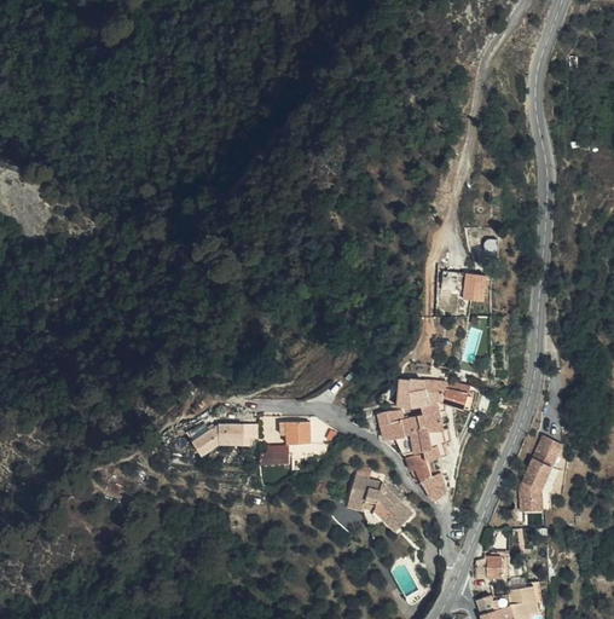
[(498,271),(499,253),(486,253),(484,256),(482,265),(487,271),(498,271)]
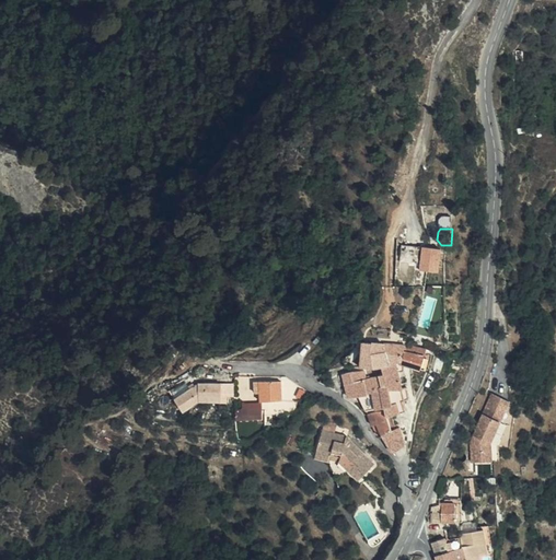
[(426,264),(402,260),(400,276),(424,279),(426,264)]
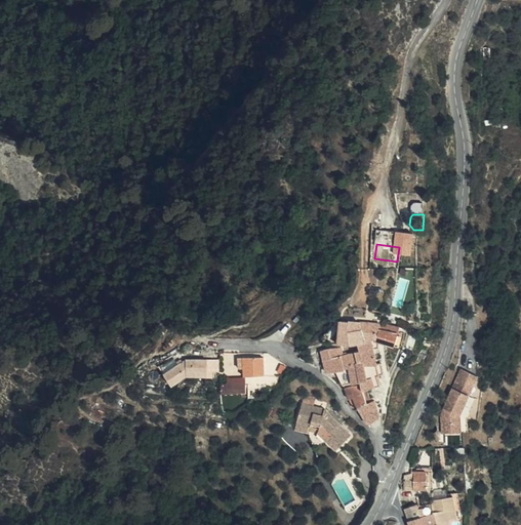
[(375,342),(392,347),(398,331),(390,328),(388,334),(379,329),(381,324),(338,320),(336,344),(355,340),(365,337),(366,340),(375,342)]
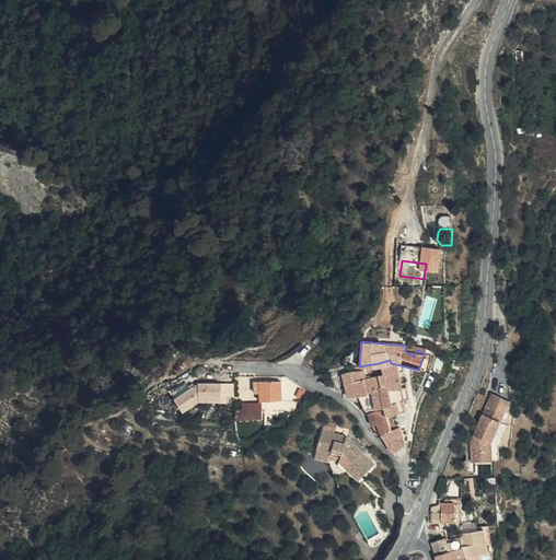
[(380,375),(393,372),(401,372),(401,365),(391,363),(390,360),(379,363),(380,373),(380,375)]
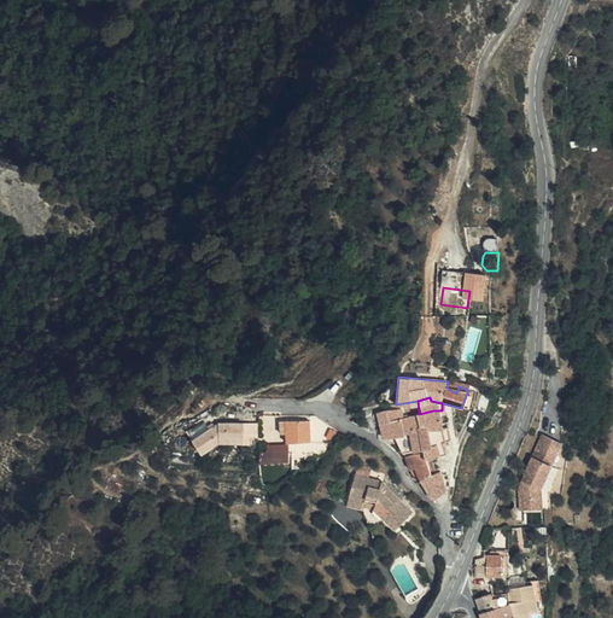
[(403,437),(400,417),(398,409),(373,415),(378,441),(379,441),(390,438),(395,438),(403,437)]
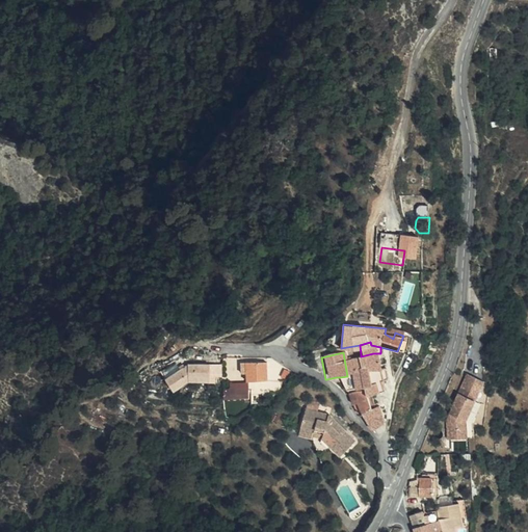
[(365,386),(379,381),(380,381),(375,364),(373,353),(361,356),(364,375),(365,386)]
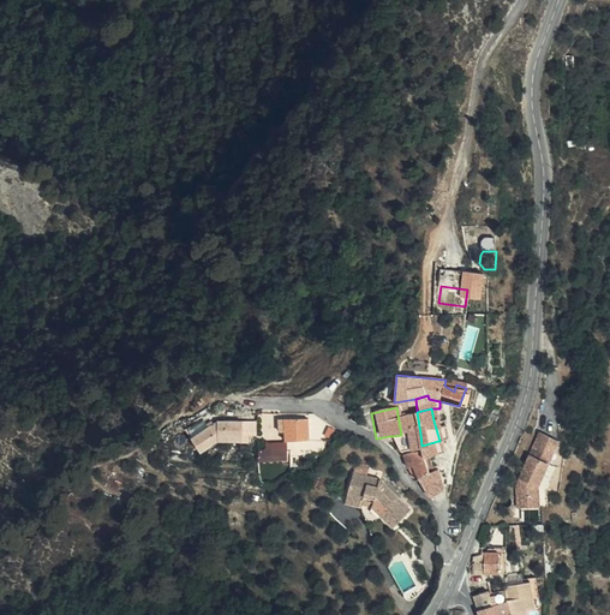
[(420,434),(417,412),(417,410),(402,413),(407,433),(408,437),(420,434)]
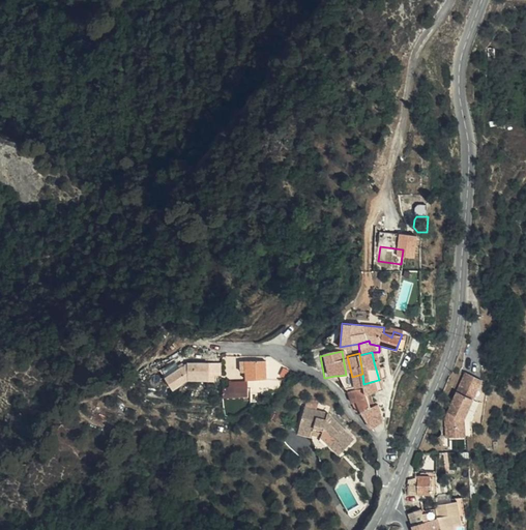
[(263,380),(282,381),(287,372),(266,357),(263,357),(262,361),(263,376),(263,380)]
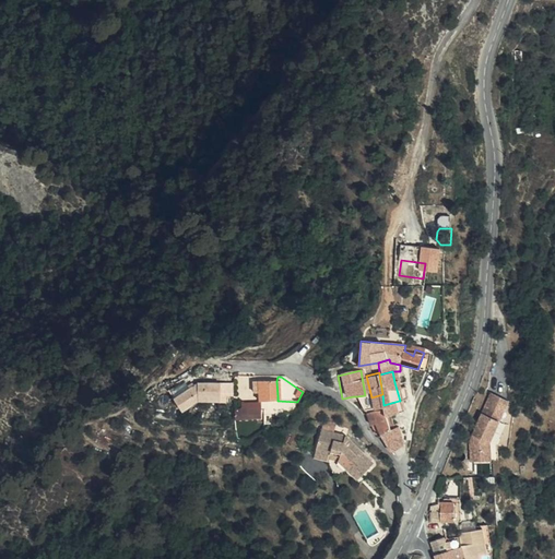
[(257,396),(262,396),(263,380),(250,379),(251,391),(257,390),(257,396)]
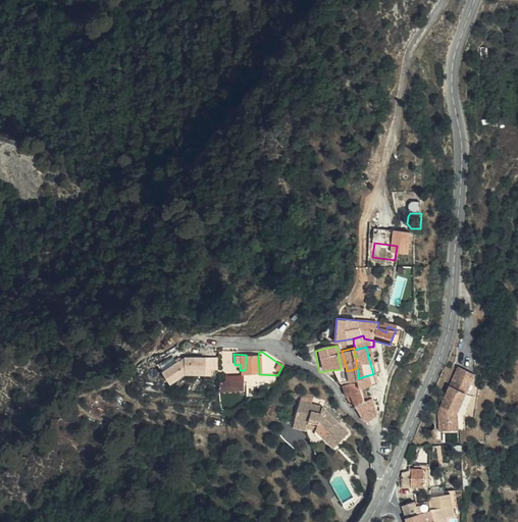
[(259,370),(258,356),(256,356),(246,355),(245,370),(259,370)]
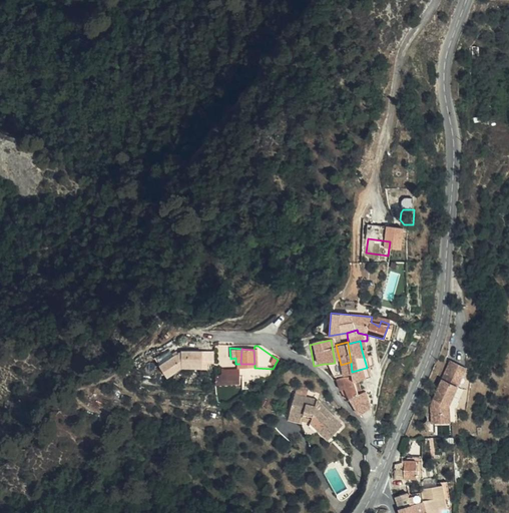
[(362,351),(367,368),(370,367),(367,350),(362,351)]
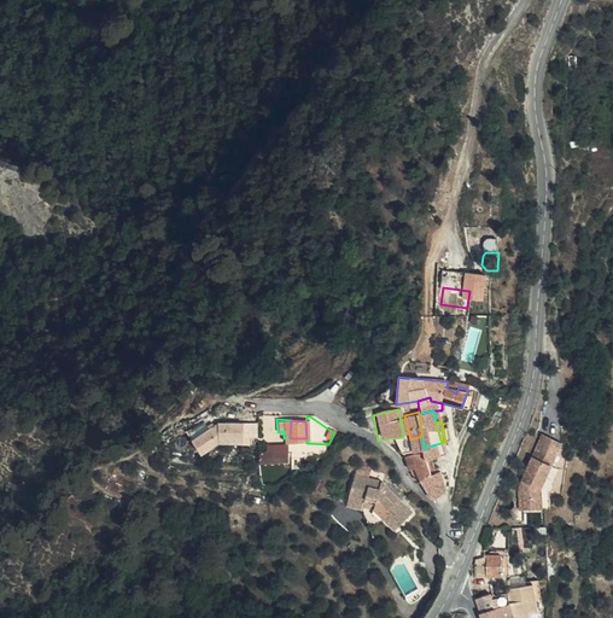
[(239,441),(238,427),(204,427),(188,438),(198,453),(215,442),(239,441)]
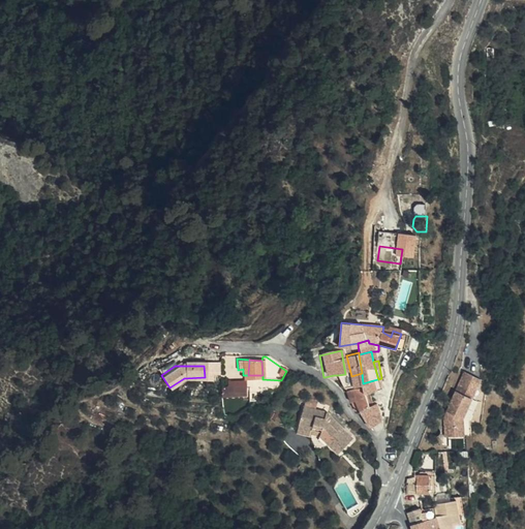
[(345,387),(363,383),(362,373),(351,376),(350,372),(345,374),(340,377),(345,387)]
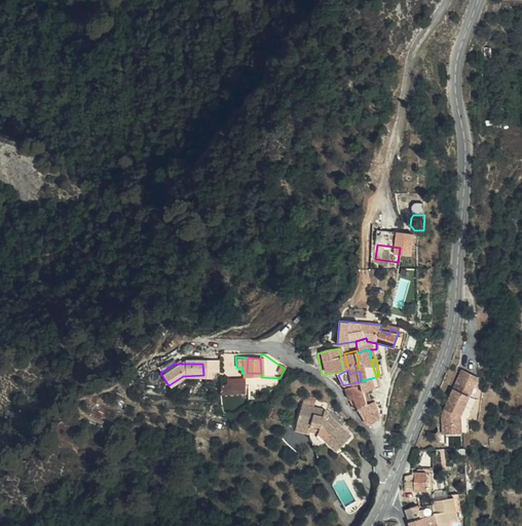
[(341,390),(342,390),(342,386),(343,386),(343,385),(338,375),(336,373),(332,373),(341,390)]
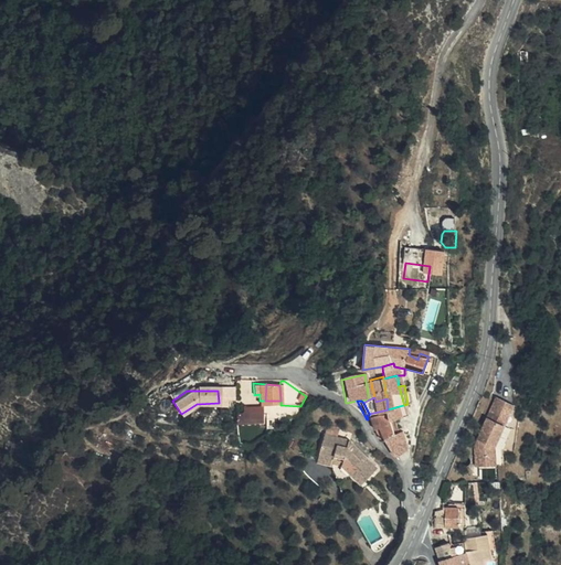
[(235,423),(263,422),(262,403),(242,404),(242,412),(235,413),(235,423)]
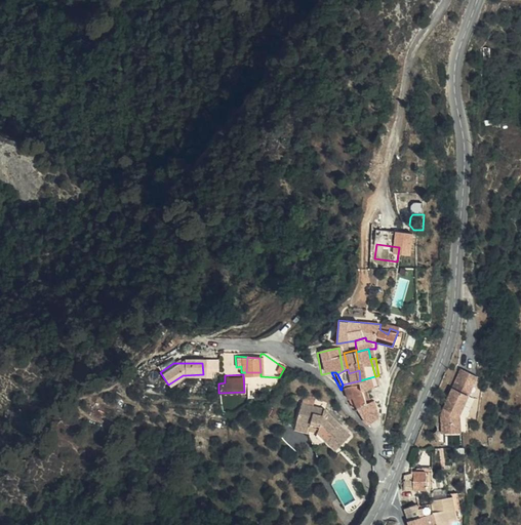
[(361,390),(374,387),(376,387),(374,376),(360,380),(360,385),(361,390)]
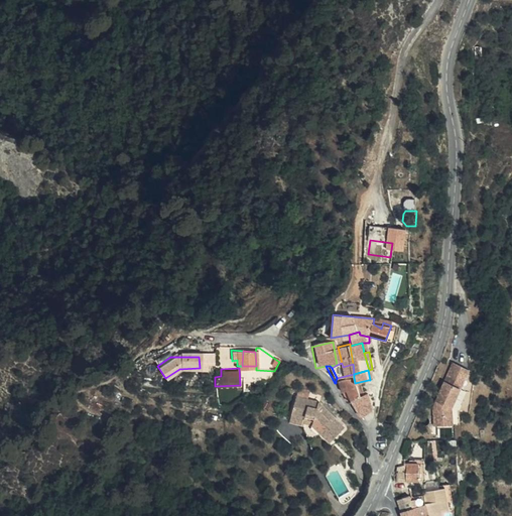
[(354,383),(355,383),(354,378),(336,383),(335,383),(338,393),(342,391),(355,387),(354,383)]
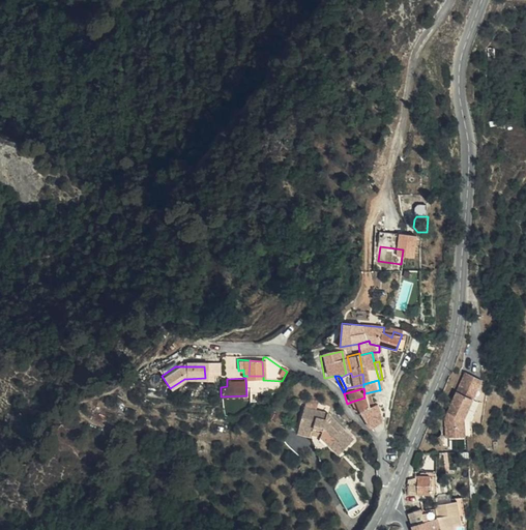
[(463,440),(471,419),(465,416),(473,398),(464,393),(445,437),(448,461),(465,458),(463,440)]
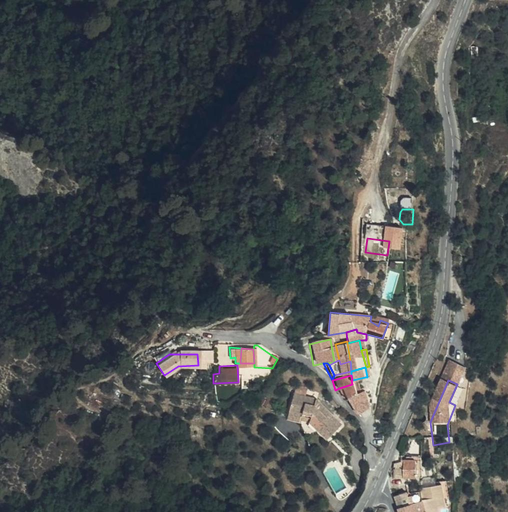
[(301,386),(291,384),(289,395),(299,397),(301,386)]
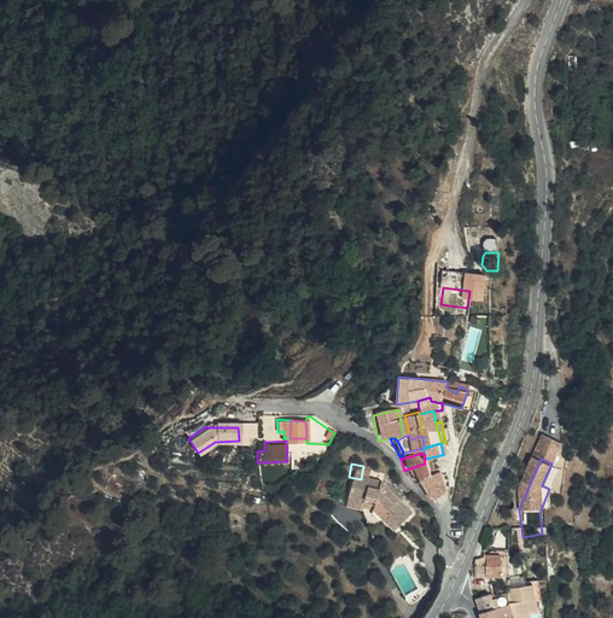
[(409,468),(413,482),(428,477),(425,464),(409,468)]
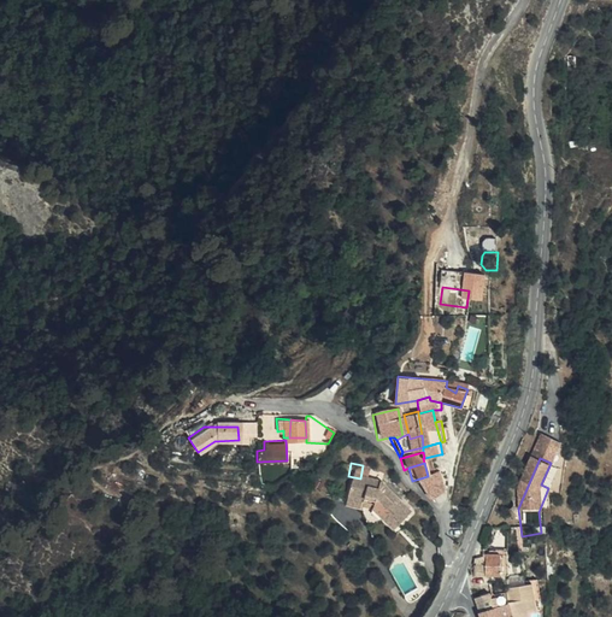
[(558,465),(551,463),(541,485),(548,488),(558,465)]
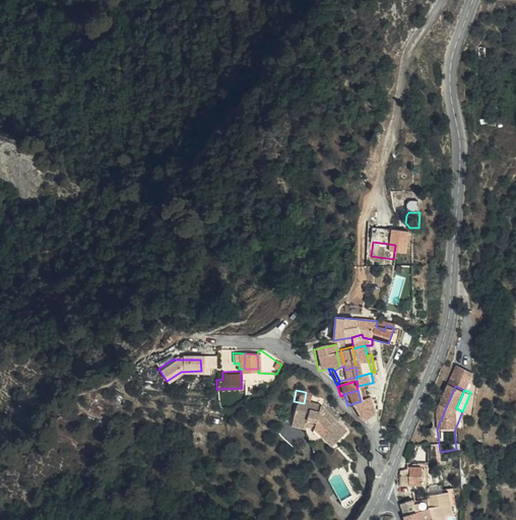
[(347,405),(360,421),(371,415),(369,406),(367,400),(361,401),(347,405)]
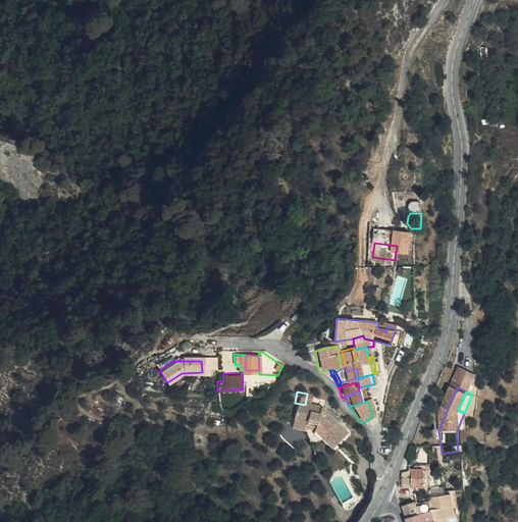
[(295,403),(292,422),(314,425),(313,430),(333,446),(348,429),(320,408),(305,405),(295,403)]
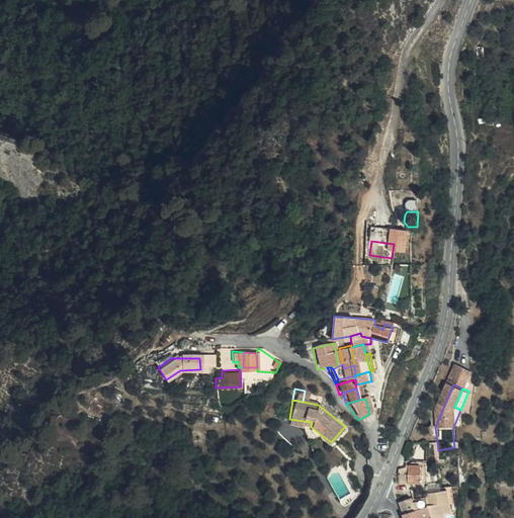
[(312,422),(289,419),(288,426),(303,428),(303,426),(311,427),(312,422)]
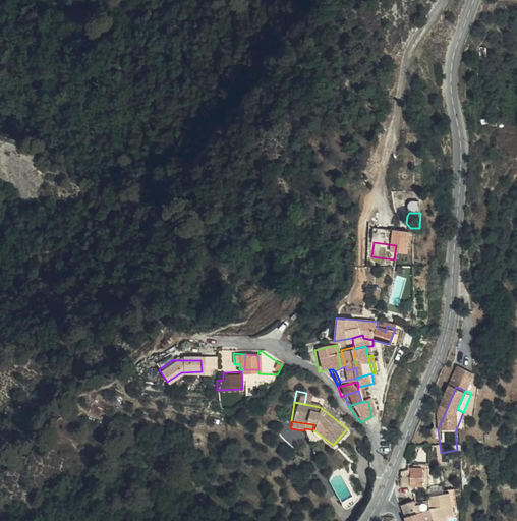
[(405,482),(405,491),(420,493),(421,473),(412,473),(413,482),(405,482)]
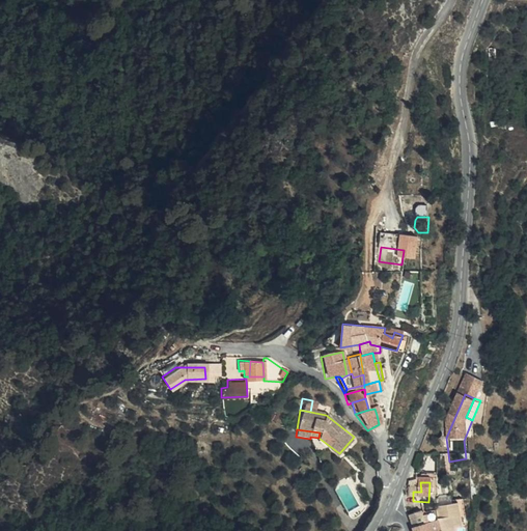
[(436,508),(437,515),(449,513),(448,506),(436,508)]
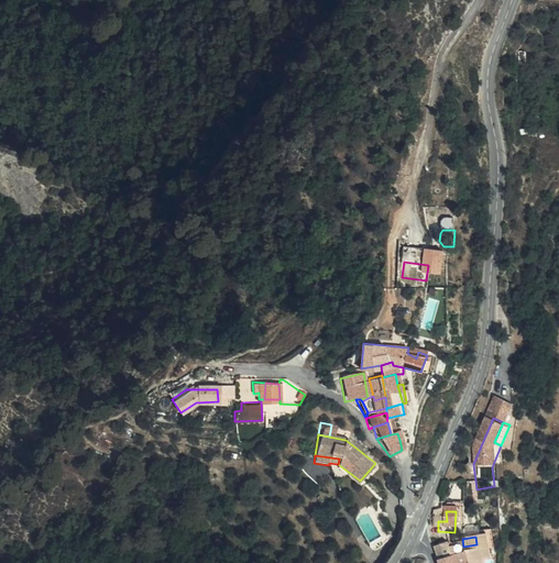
[(479,540),(479,544),(486,542),(490,562),(494,562),(496,559),(492,539),(479,540)]
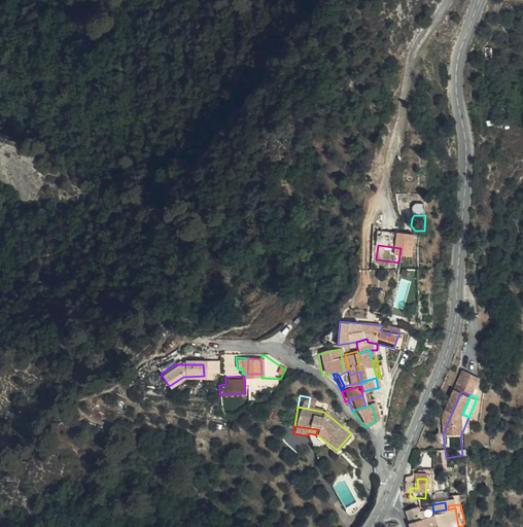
[(421,515),(408,519),(410,526),(458,526),(455,507),(448,510),(446,510),(433,512),(432,513),(438,526),(428,526),(424,526),(427,524),(426,518),(422,519),(421,515)]
